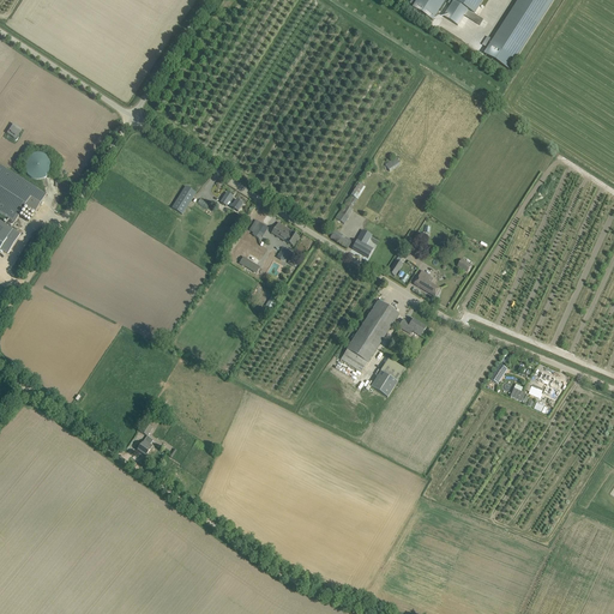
[(414,7),(413,8),(433,22),(446,0),(453,0),(455,0),(453,1),(455,1),(468,10),(473,13),(474,14),(482,0),(417,0),(419,0),(417,2),(414,7)]
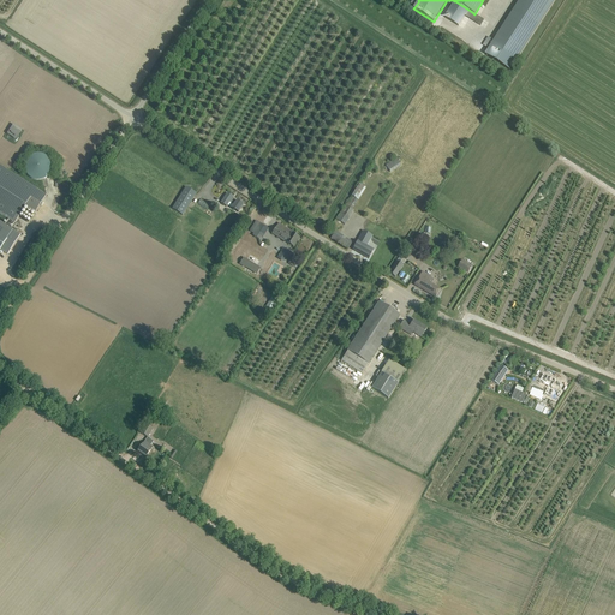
[(520,0),(494,41),(491,45),(496,47),(494,52),(499,55),(502,51),(517,60),(555,0),(520,0)]
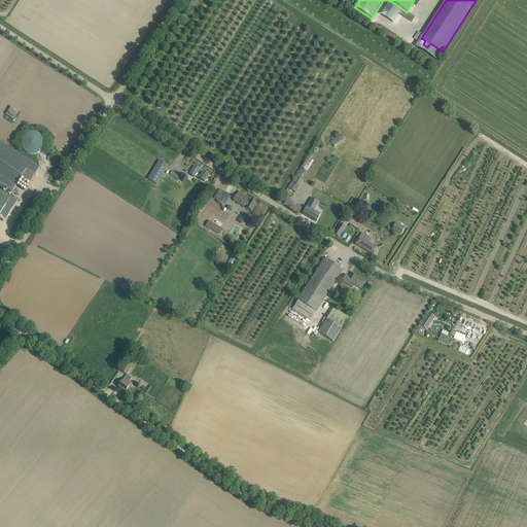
[(6,114),(13,119),(19,111),(11,106),(6,114)]
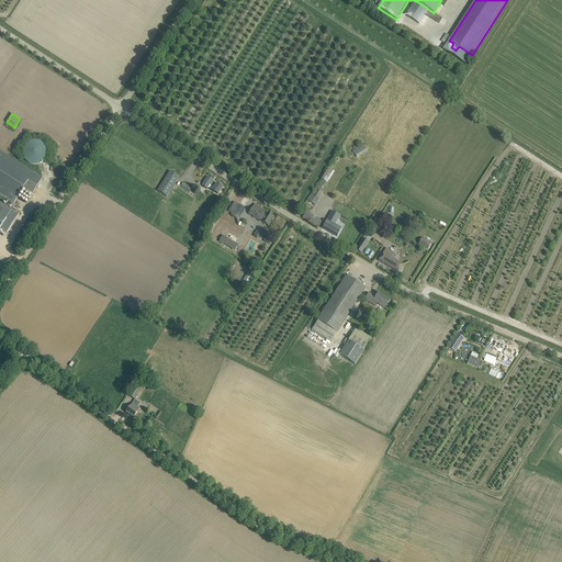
[(31,141),(29,142),(25,145),(24,146),(23,149),(22,154),(23,156),(24,158),(25,161),(27,163),(31,165),(33,165),(35,165),(36,165),(37,165),(40,164),(43,163),(43,161),(45,159),(46,156),(47,153),(47,150),(46,147),(45,146),(44,144),(42,143),(40,142),(37,141),(35,141),(31,141)]
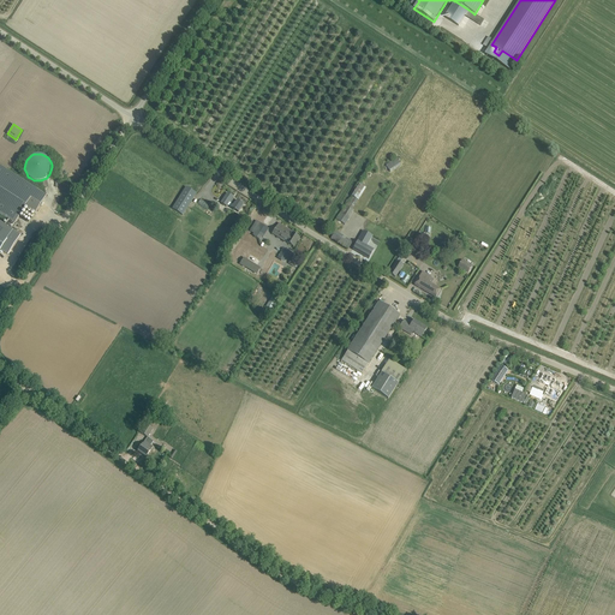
[(400,165),(399,162),(396,159),(386,166),(390,172),(400,165)]
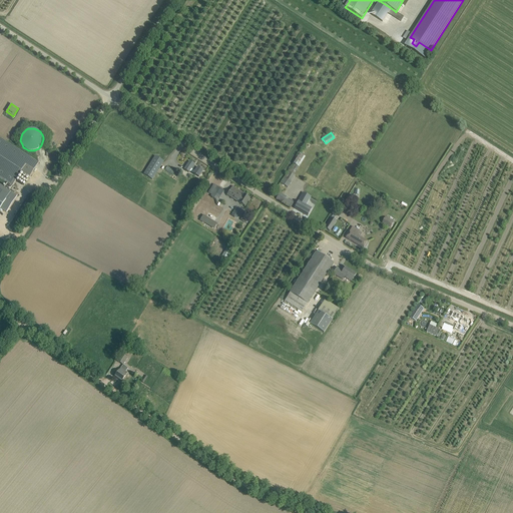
[(0,177),(7,182),(12,186),(21,173),(29,178),(39,163),(0,137),(0,177)]
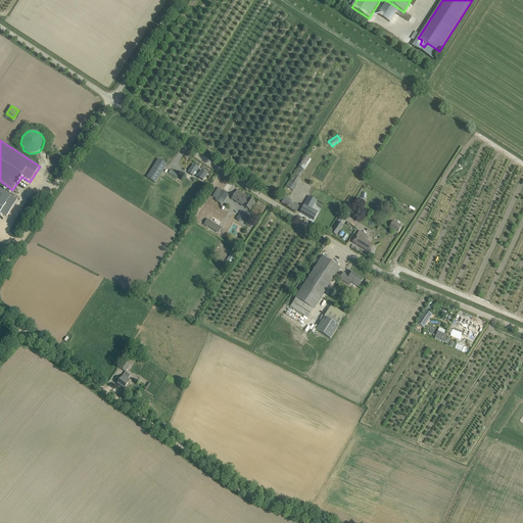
[(155,183),(167,164),(158,159),(146,178),(155,183)]
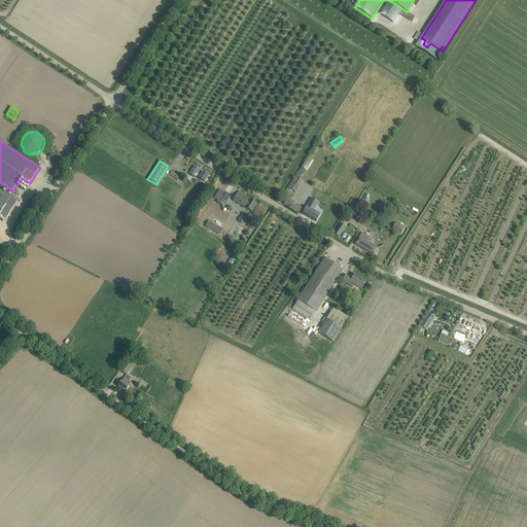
[(204,182),(206,180),(209,176),(203,172),(203,173),(199,170),(200,169),(195,166),(189,174),(194,177),(197,174),(201,176),(199,178),(204,182)]
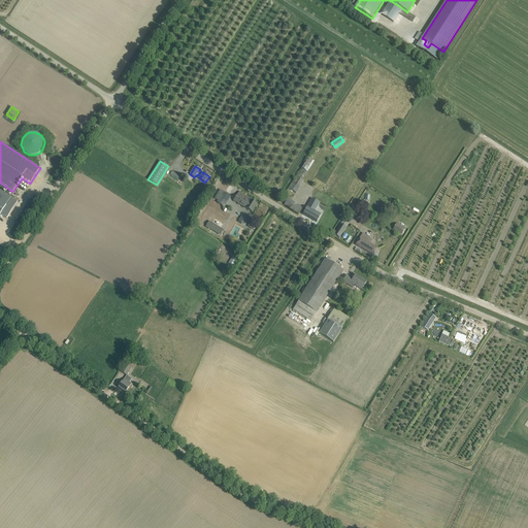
[(296,177),(289,189),(296,193),(303,182),(302,180),(296,177)]
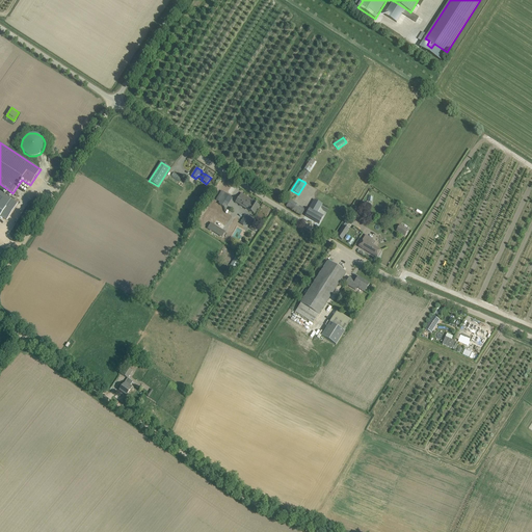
[(0,217),(1,216),(7,220),(18,204),(0,191),(0,217)]
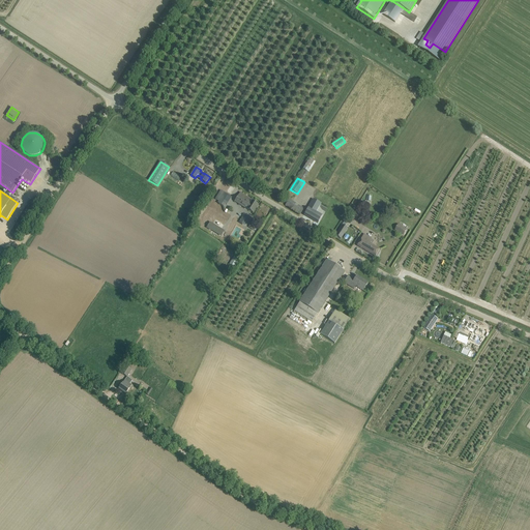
[(221,190),(214,200),(216,201),(218,202),(217,203),(224,207),(226,204),(227,205),(232,197),(228,195),(221,190)]
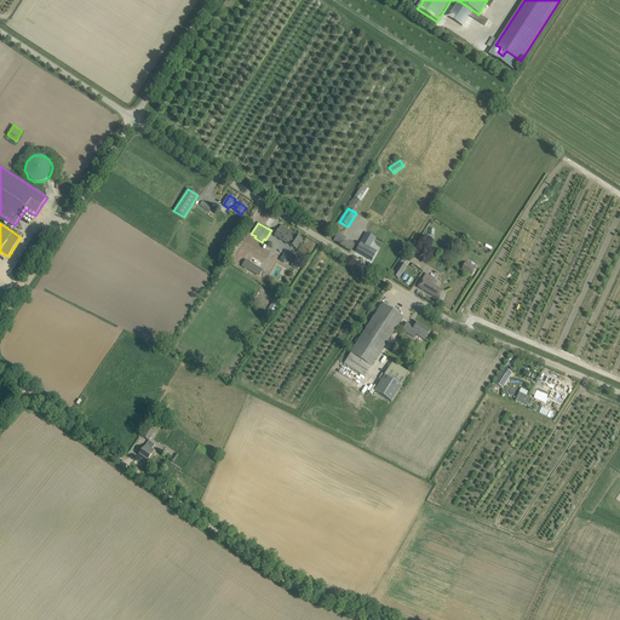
[(285,242),(292,233),(281,225),(277,230),(275,235),(285,242)]
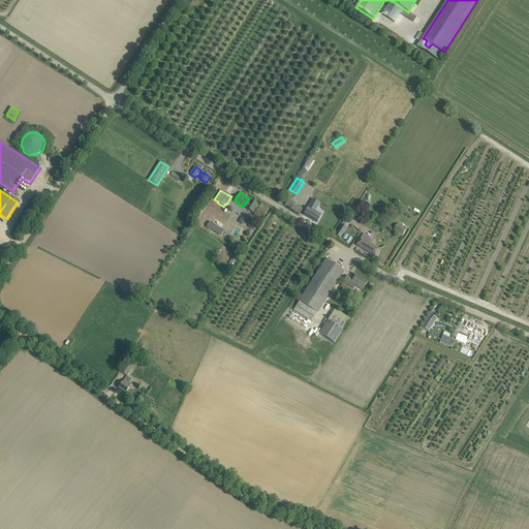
[(252,212),(254,209),(257,205),(251,200),(251,199),(249,198),(243,207),(252,212)]
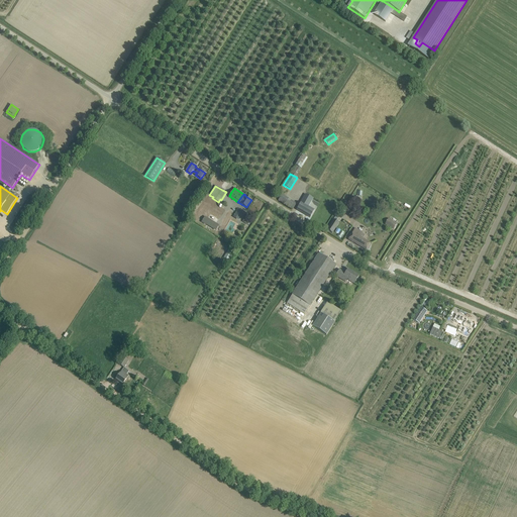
[(293,210),(295,205),(297,204),(282,195),(278,201),(293,210)]
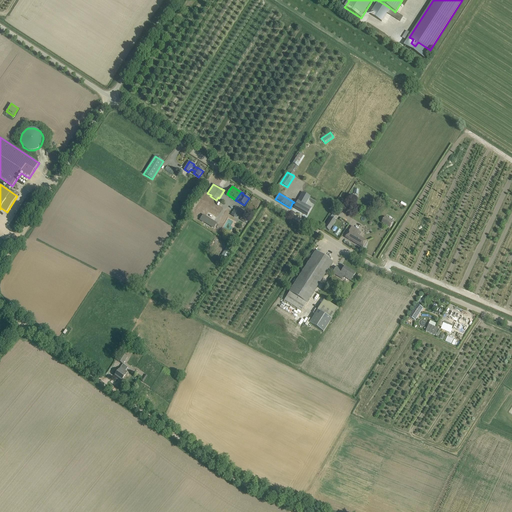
[(307,215),(309,211),(311,208),(304,205),(309,196),(303,193),(294,208),(307,215)]
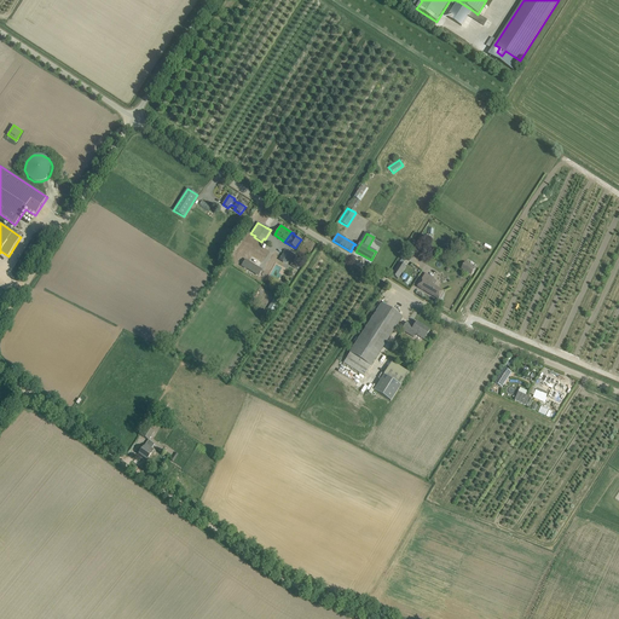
[(291,254),(285,250),(279,261),(285,264),(291,254)]
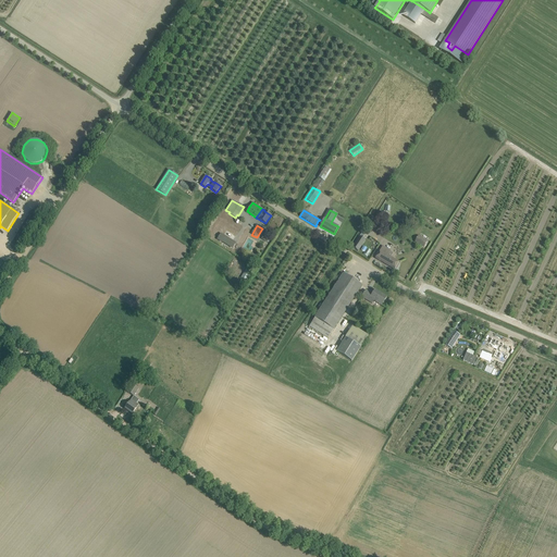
[(235,243),(225,237),(221,234),(218,239),(222,242),(233,248),(235,243)]
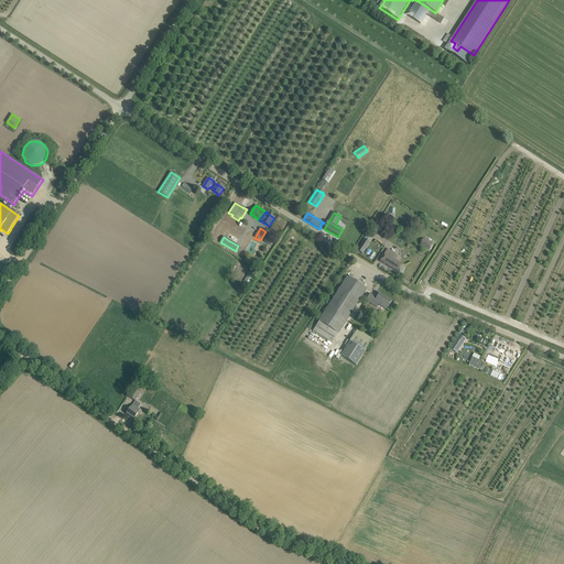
[(430,250),(434,243),(424,238),(421,245),(430,250)]
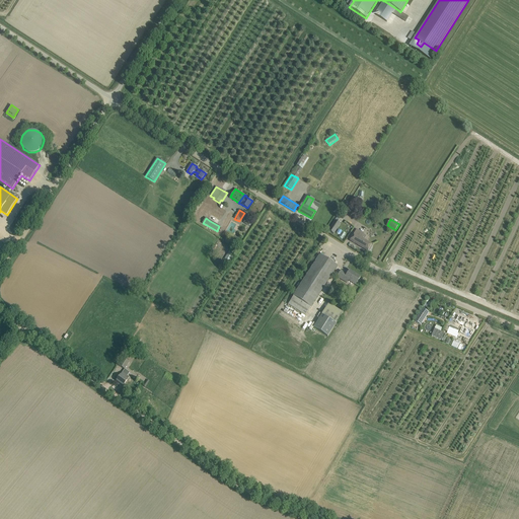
[(334,234),(341,224),(336,220),(328,231),(334,234)]
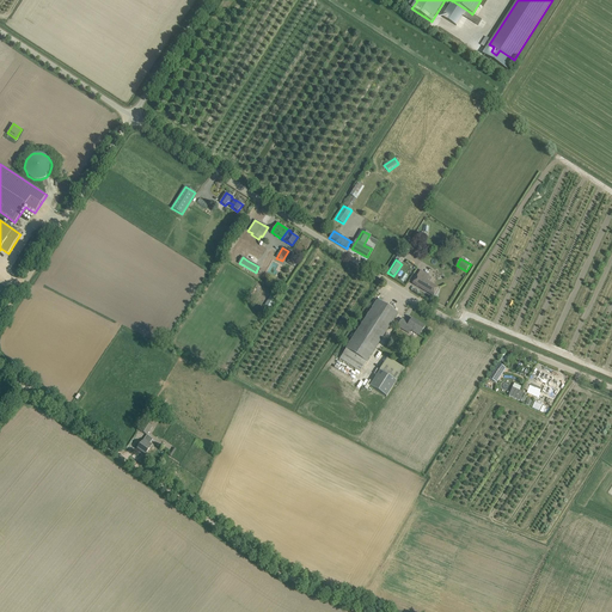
[(401,276),(399,280),(404,282),(409,274),(399,269),(397,275),(401,276)]
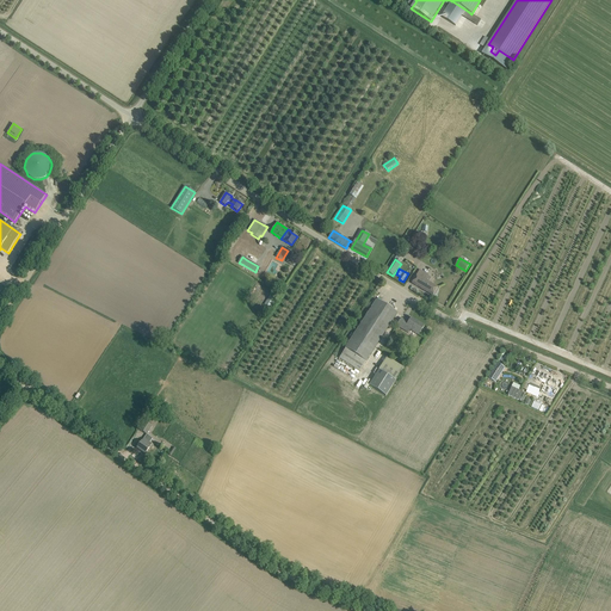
[(420,270),(412,284),(432,296),(437,289),(432,285),(433,285),(433,284),(430,283),(429,284),(425,282),(429,275),(420,270)]
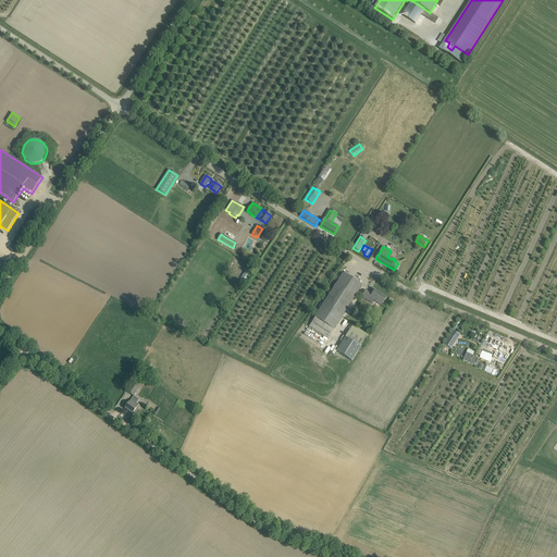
[(249,265),(242,277),(243,279),(247,281),(255,269),(250,265),(249,265)]
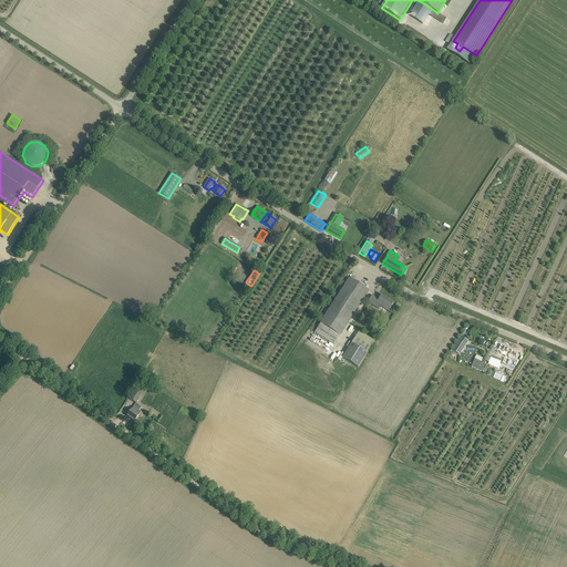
[(333,344),(366,296),(369,290),(350,278),(315,332),(333,344)]
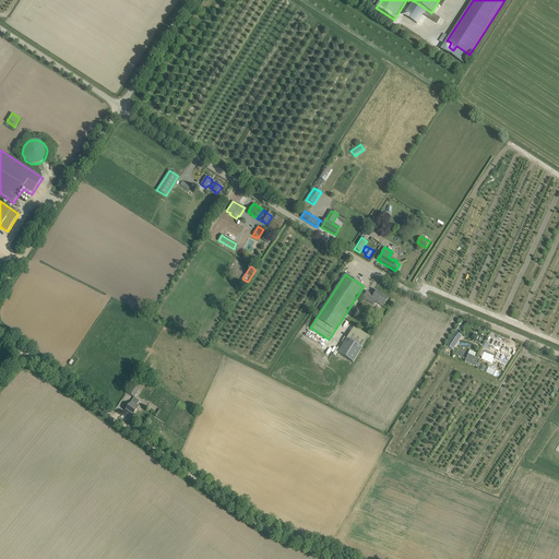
[(383,307),(385,302),(388,298),(383,295),(382,296),(376,292),(373,296),(367,292),(363,298),(373,305),(375,301),(383,307)]
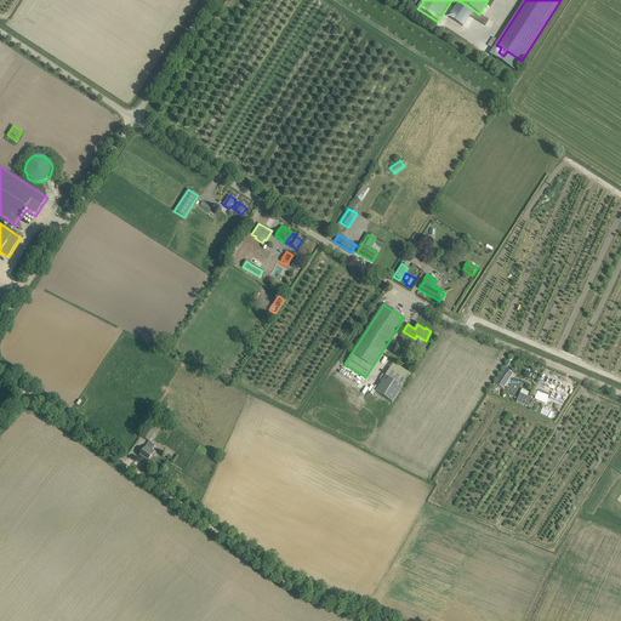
[(385,376),(375,392),(392,403),(403,387),(410,374),(393,363),(385,376)]
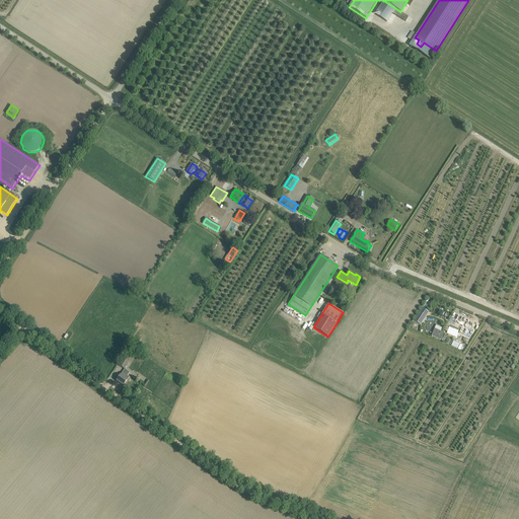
[(429,312),(423,308),(415,321),(421,324),(429,312)]
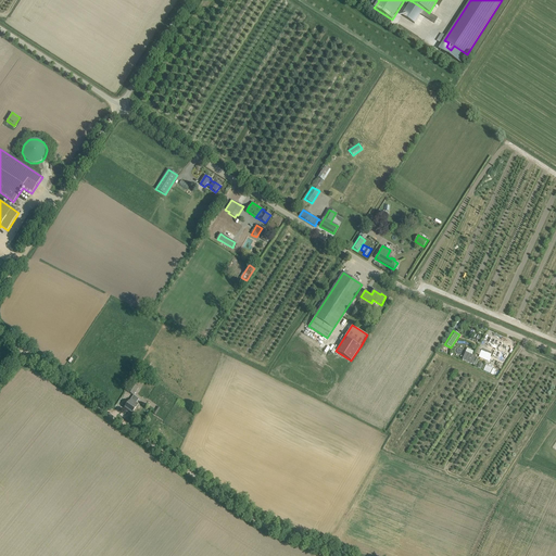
[(488,341),(487,344),(488,345),(495,350),(492,357),(496,359),(503,363),(507,354),(501,351),(498,351),(502,343),(498,341),(495,339),(495,340),(491,338),(489,342),(488,341)]
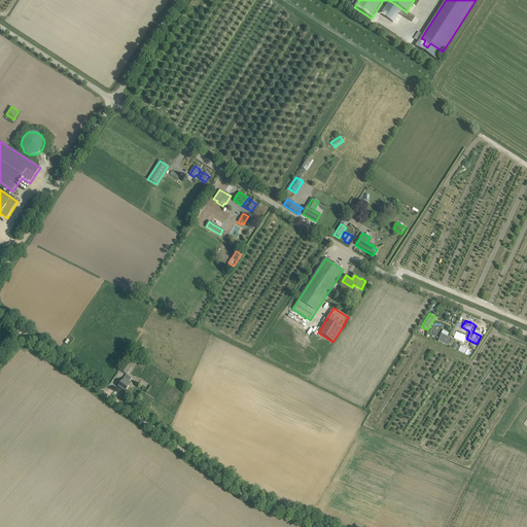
[(442,334),(438,341),(450,346),(453,339),(448,337),(442,334)]
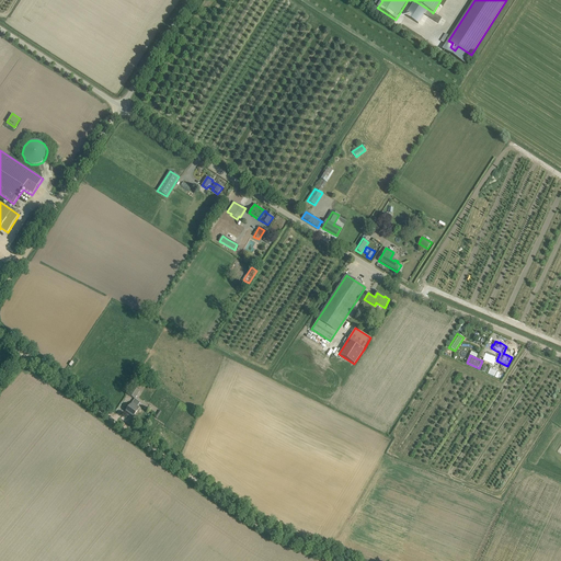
[(488,374),(495,377),(497,370),(491,367),(488,374)]
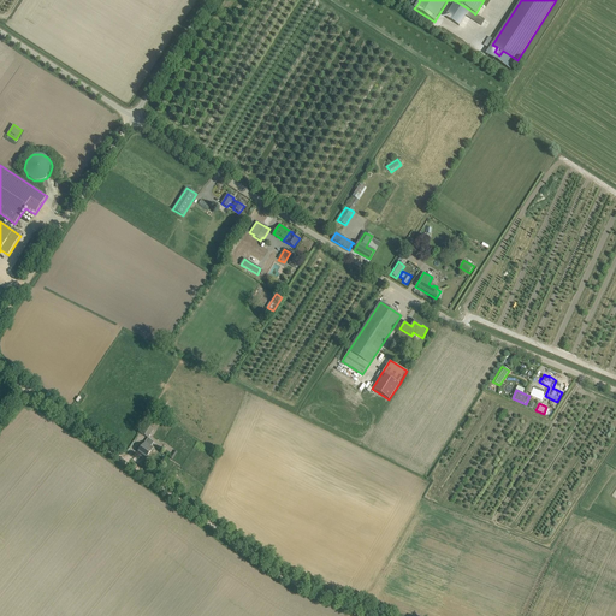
[(148,438),(152,432),(153,430),(146,426),(141,434),(148,438)]
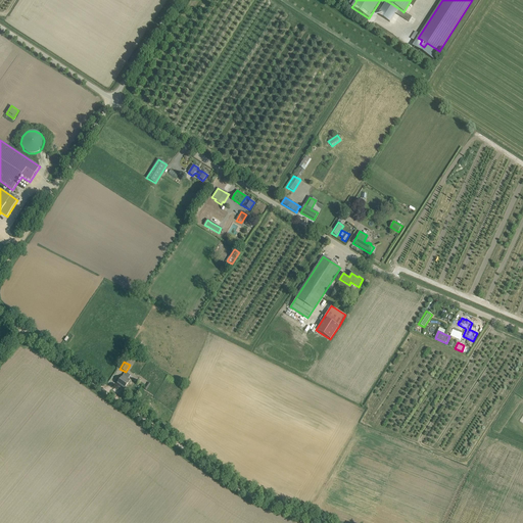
[(129,383),(130,380),(123,375),(122,378),(117,384),(125,388),(129,383)]
